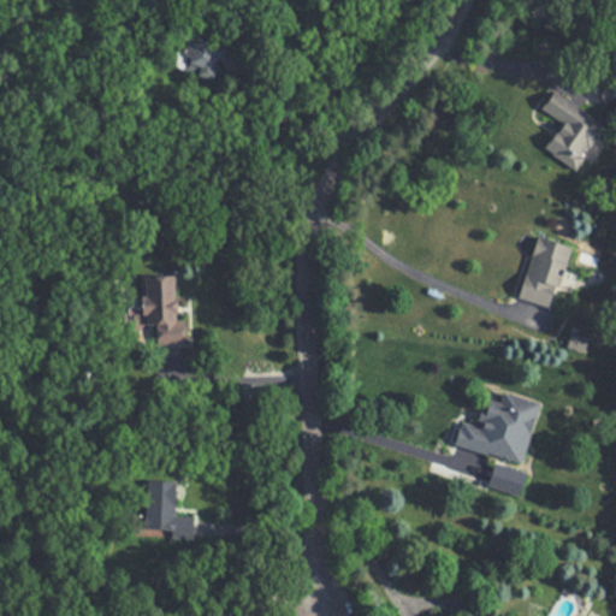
[(218,69),(241,76),(247,53),(190,36),(179,69),(214,80),(218,69)]
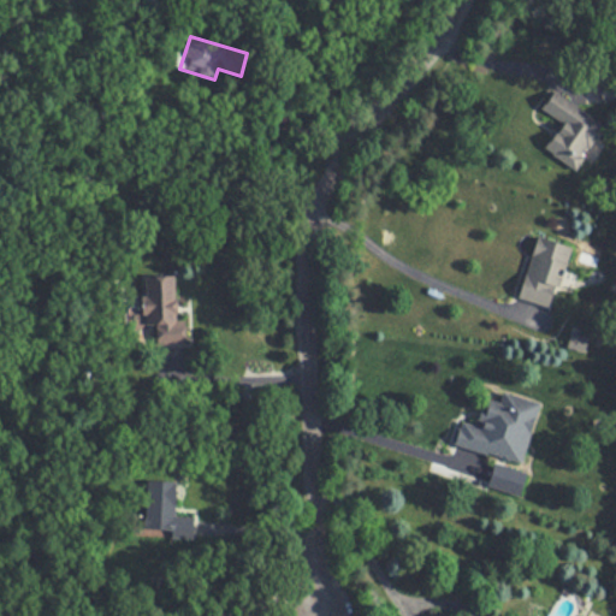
[(545,147),(574,169),(605,125),(555,89),(542,108),(562,124),(545,147)]
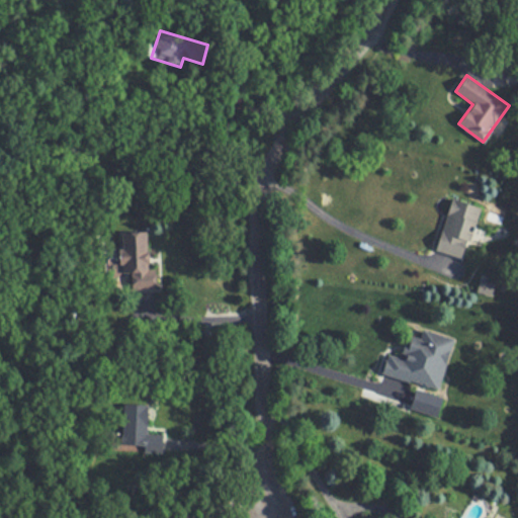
[(438,251),(466,258),(480,205),(452,198),(438,251)]
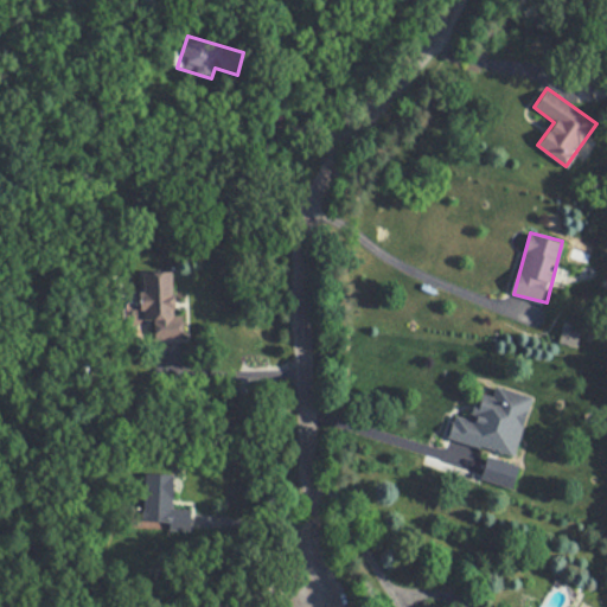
[(178,340),(179,273),(142,272),(142,339),(178,340)]
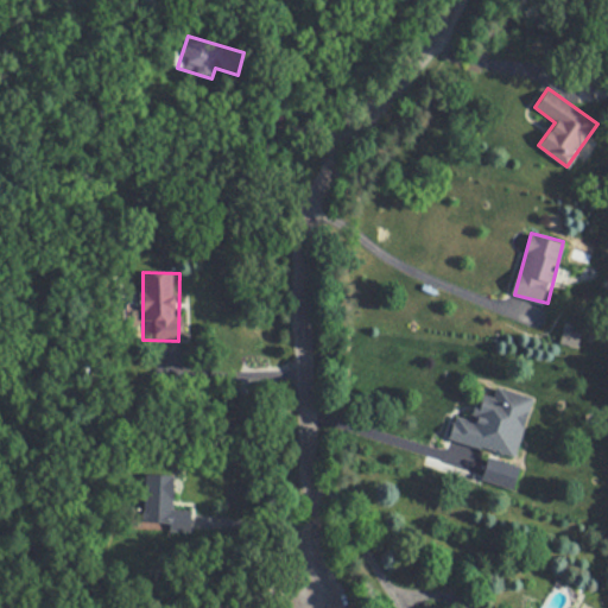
[(449,438),(518,457),(534,396),(496,385),(494,394),(482,391),(474,419),(456,413),(449,438)]
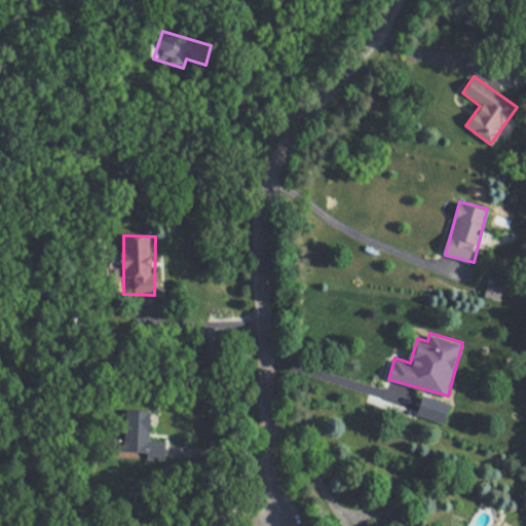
[(150,441),(151,410),(124,410),(123,452),(165,453),(165,441),(150,441)]
